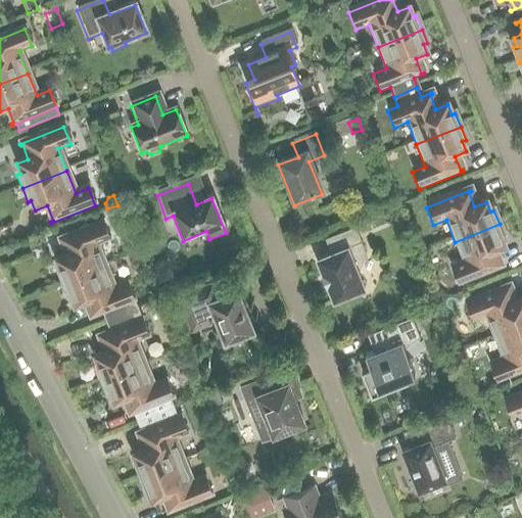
[(55,273),(61,286),(105,269),(96,246),(109,241),(102,224),(58,241),(58,242),(61,242),(66,256),(55,262),(59,271),(55,273)]
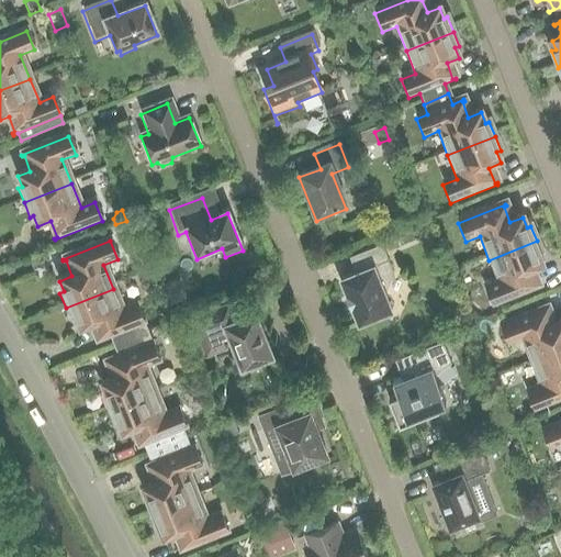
[(498,283),(484,289),(492,308),(539,289),(539,288),(537,288),(530,273),(542,267),(538,257),(542,255),(537,241),(489,260),(498,283)]
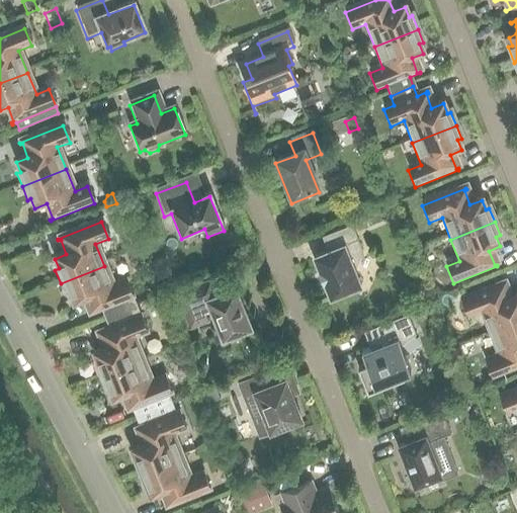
[(328,254),(314,260),(320,274),(318,275),(323,285),(324,285),(330,301),(360,289),(353,272),(361,255),(350,230),(323,241),(328,254)]
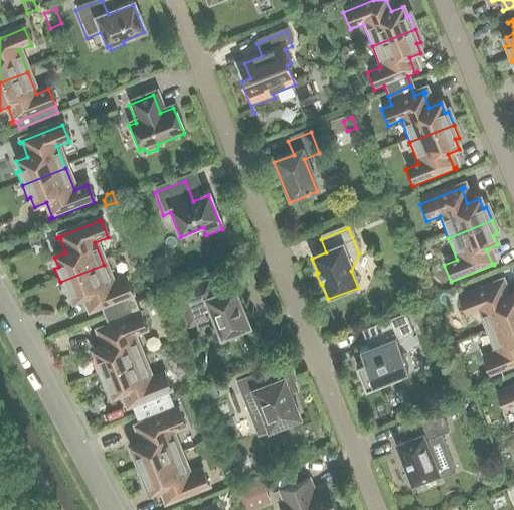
[(89,315),(132,298),(125,281),(112,286),(104,265),(60,282),(65,295),(68,294),(72,303),(84,299),(91,313),(88,314),(89,315)]
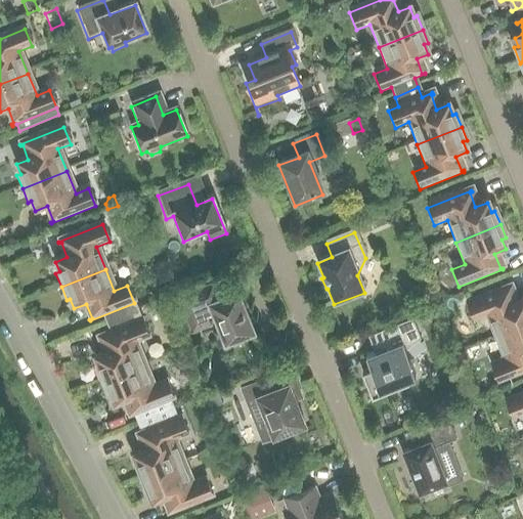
[(217,328),(224,347),(254,336),(235,291),(217,299),(212,288),(176,302),(190,338),(217,328)]
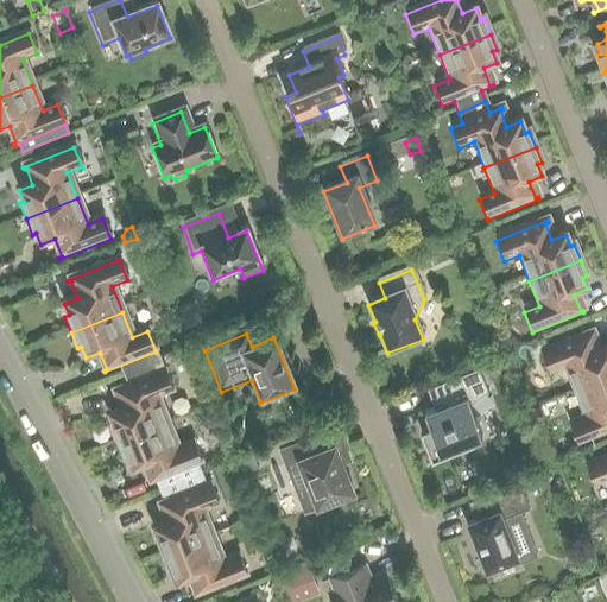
[(564,368),(574,394),(606,380),(606,349),(596,354),(590,336),(593,335),(592,334),(541,354),(549,374),(564,368)]
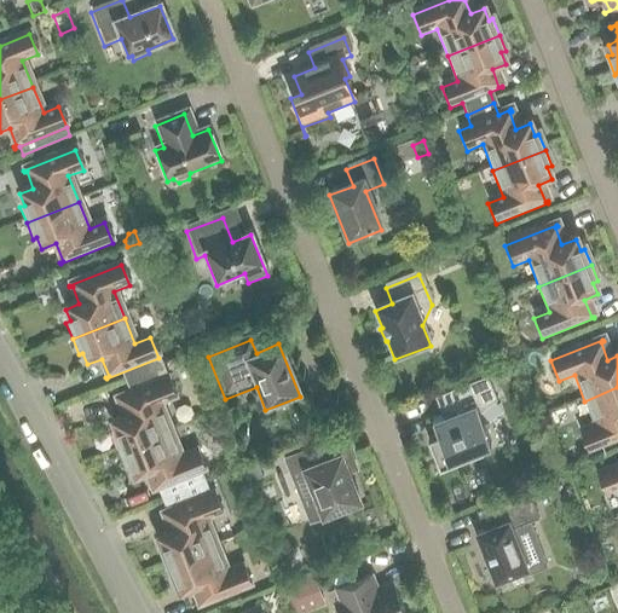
[(131,372),(134,382),(161,372),(157,362),(131,372)]
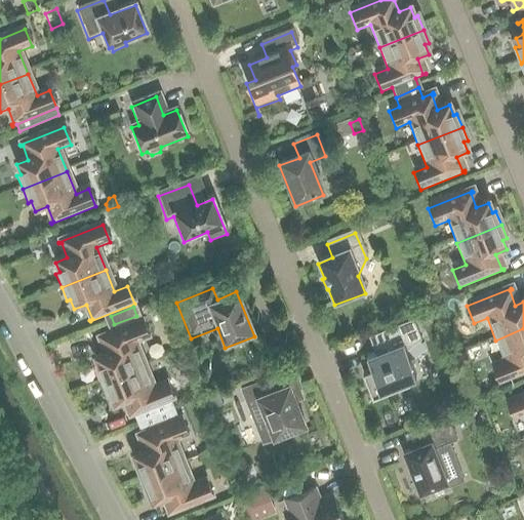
[(362,375),(372,400),(391,393),(389,388),(415,377),(412,370),(413,370),(406,354),(420,343),(412,322),(368,340),(368,341),(370,341),(376,354),(374,355),(374,356),(366,360),(369,367),(368,367),(370,372),(362,375)]
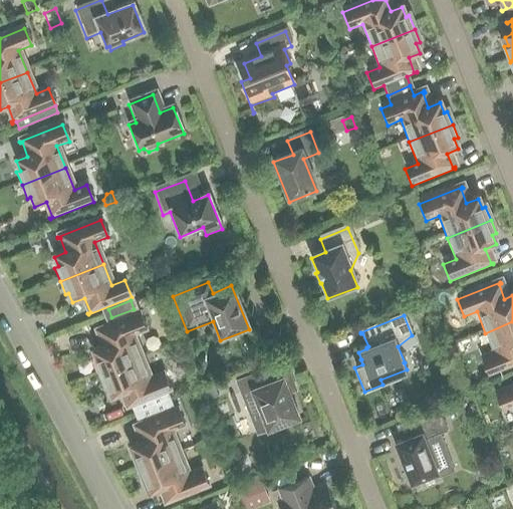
[(92,363),(97,376),(142,359),(133,337),(146,332),(139,316),(95,333),(96,334),(98,333),(103,347),(92,352),(96,362),(92,363)]
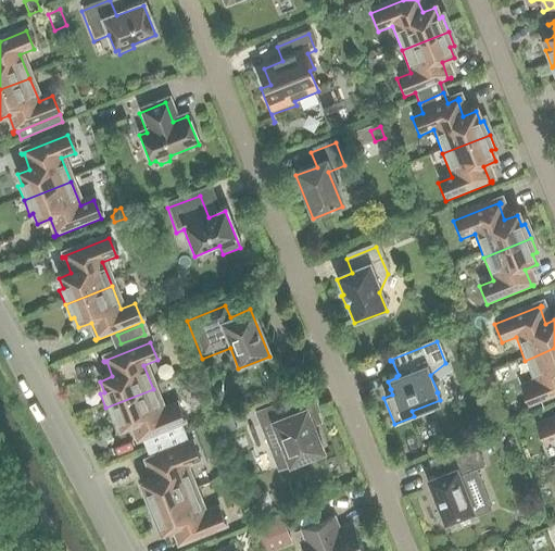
[(534,385),(520,390),(528,408),(554,397),(554,348),(525,361),(534,385)]
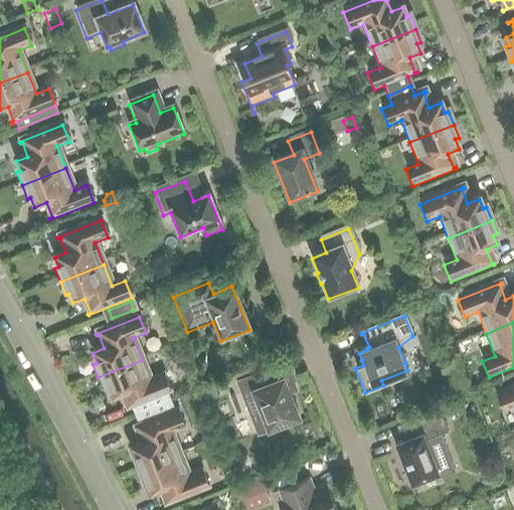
[(151,382),(142,360),(98,377),(104,390),(107,389),(111,399),(123,394),(128,409),(126,410),(127,411),(170,394),(163,377),(151,382)]
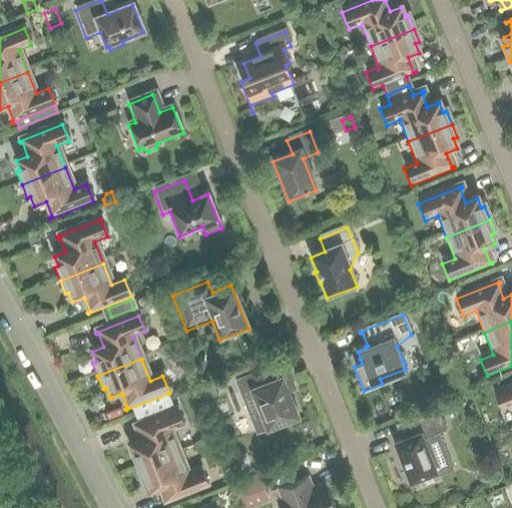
[(268,373),(238,384),(259,434),(297,419),(282,380),(272,384),(268,373)]
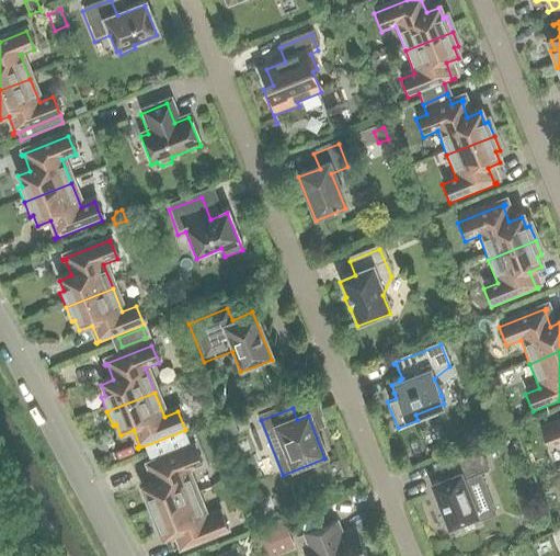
[(559,445),(559,423),(540,432),(548,451),(559,445)]
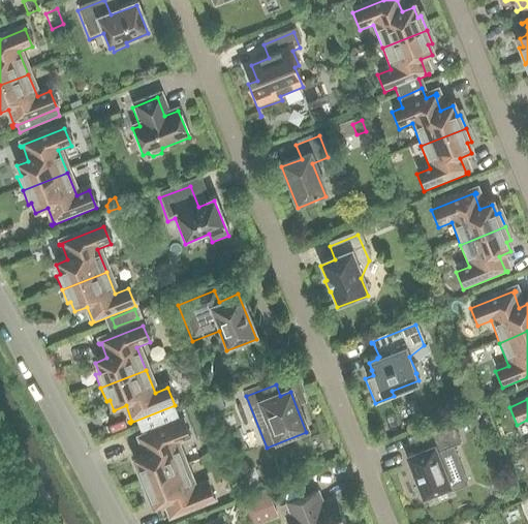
[(202,407),(206,419),(223,411),(219,401),(202,407)]
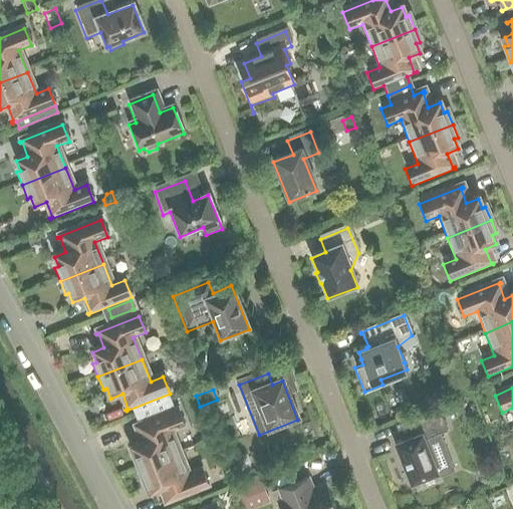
[(134,418),(169,404),(166,396),(130,410),(134,418)]
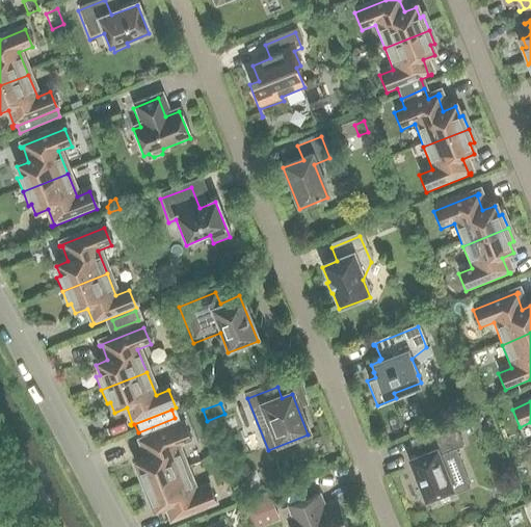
[(138,432),(141,442),(179,427),(175,418),(138,432)]
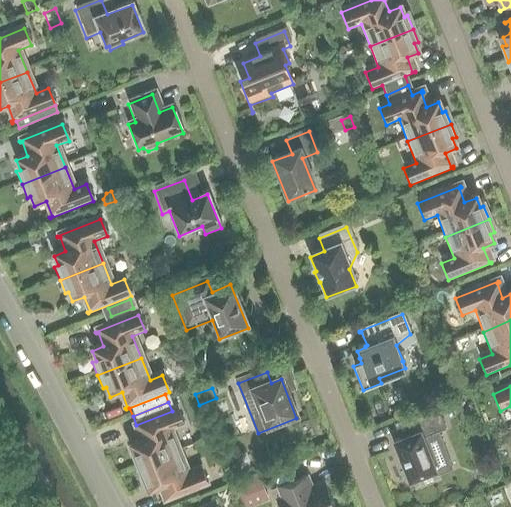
[(130,457),(136,471),(179,453),(170,431),(183,427),(176,410),(133,427),(134,428),(136,427),(142,442),(130,446),(134,456),(130,457)]
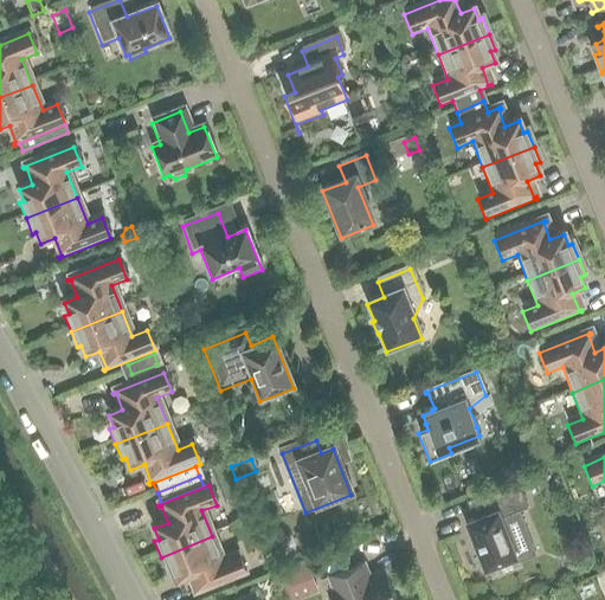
[(488,517),(465,526),(484,573),(515,561),(509,544),(526,537),(517,516),(527,513),(516,485),(481,500),(488,517)]
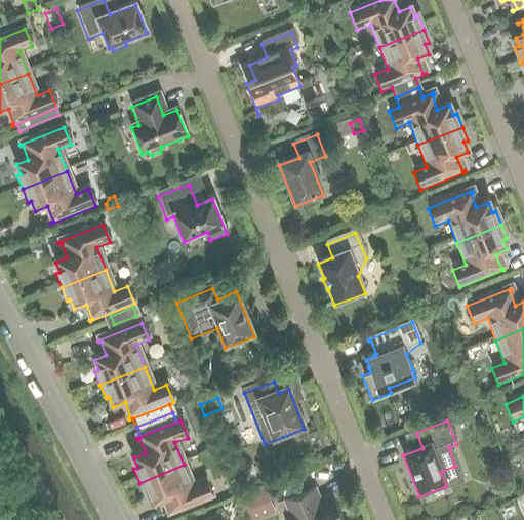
[(212,500),(205,482),(193,487),(184,465),(139,483),(145,496),(148,494),(152,505),(164,501),(169,515),(167,516),(168,517),(212,500)]
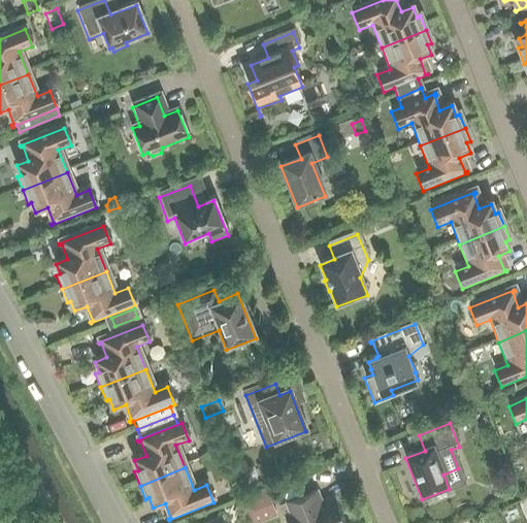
[(265,495),(241,504),(248,522),(259,522),(256,513),(270,508),(265,495)]
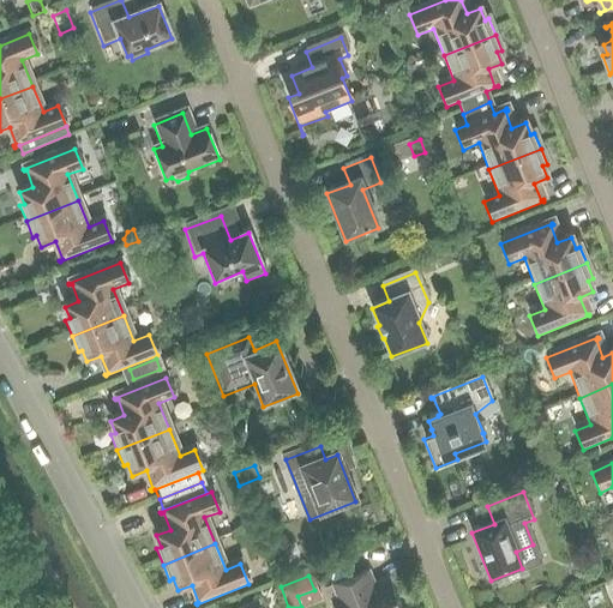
[(340,603),(332,607),(397,607),(389,584),(372,591),(366,576),(334,588),(340,603)]
